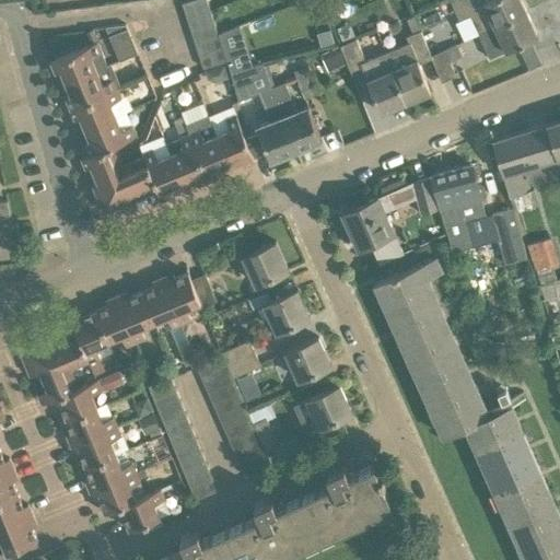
[(187,15),(210,9),(207,0),(190,0),(183,2),(187,15)]
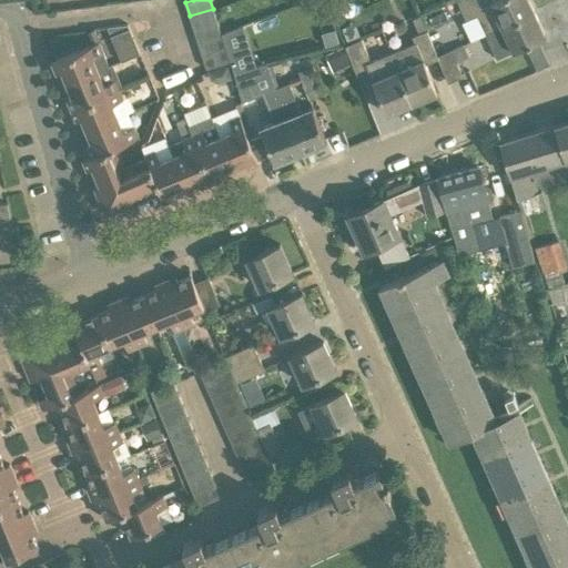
[(476,16),(479,21),(485,34),(487,33),(535,11),(528,0),(456,0),(466,20),(476,16)]
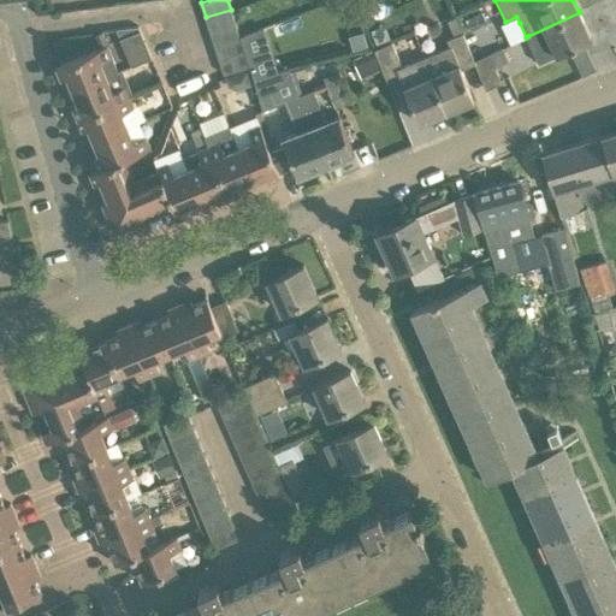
[(209,31),(236,24),(231,10),(206,17),(209,31)]
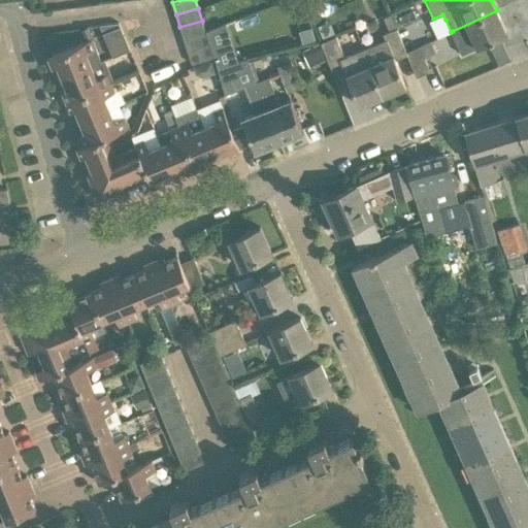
[(459,44),(457,45),(462,55),(507,33),(497,10),(453,31),(459,44)]
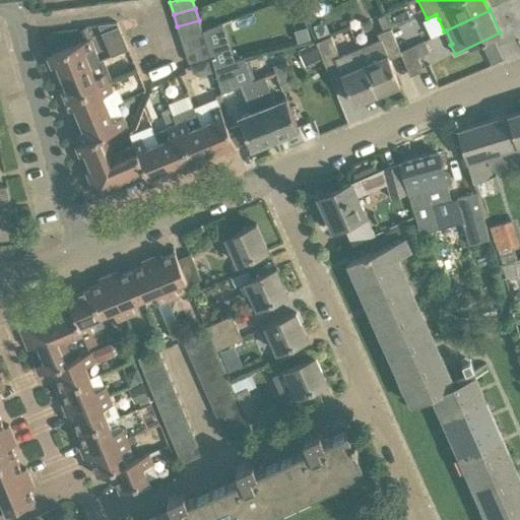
[(384,30),(390,27),(385,14),(379,17),(384,30)]
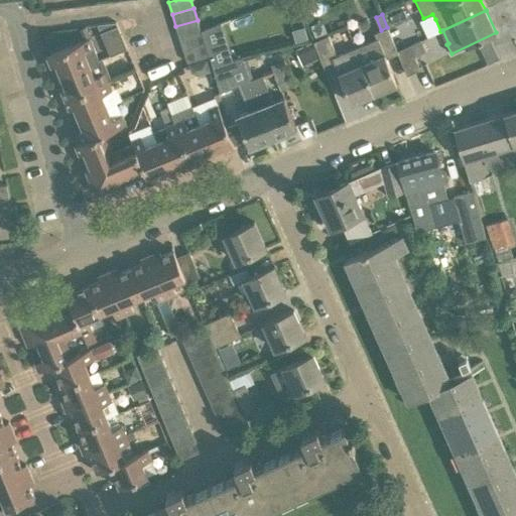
[(179,38),(201,31),(198,20),(175,26),(179,38)]
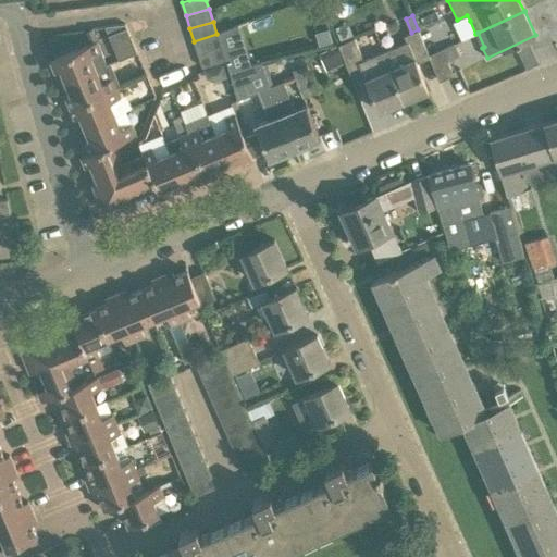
[(119,59),(137,51),(126,27),(108,35),(119,59)]
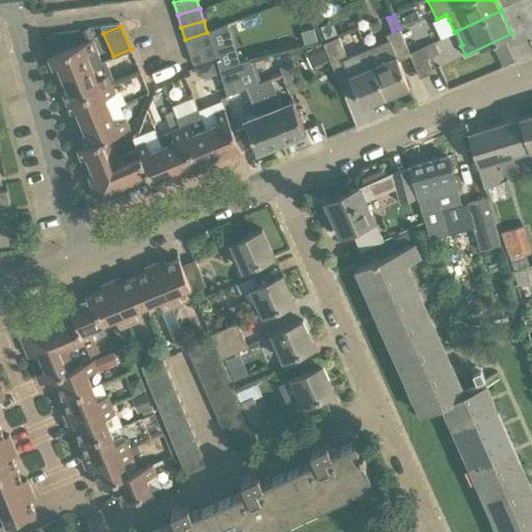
[(301,32),(306,44),(317,41),(314,29),(301,32)]
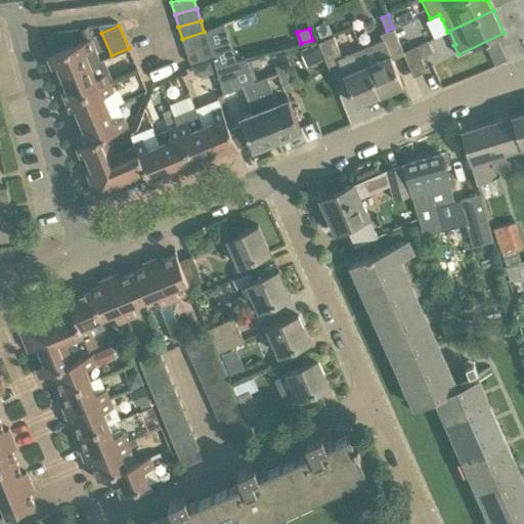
[(383,40),(375,43),(361,49),(381,95),(403,85),(392,58),(403,54),(412,76),(403,52),(393,29),(380,34),(383,40)]
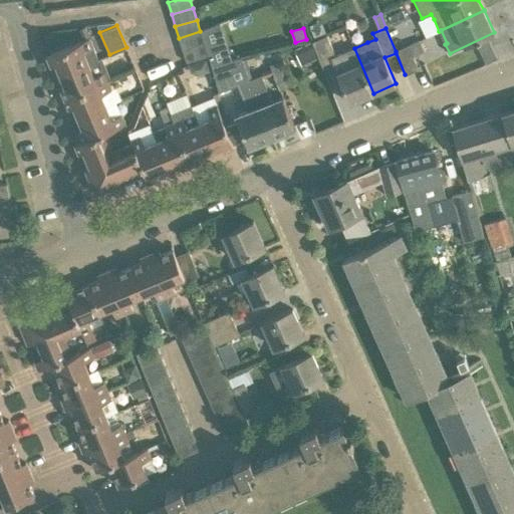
[(183,50),(204,43),(200,31),(179,38),(183,50)]
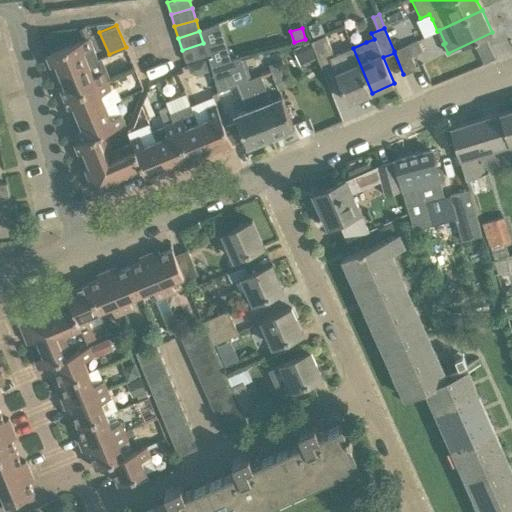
[(348,103),(372,93),(353,48),(334,56),(325,35),(316,39),(310,39),(320,64),(331,60),(348,103)]
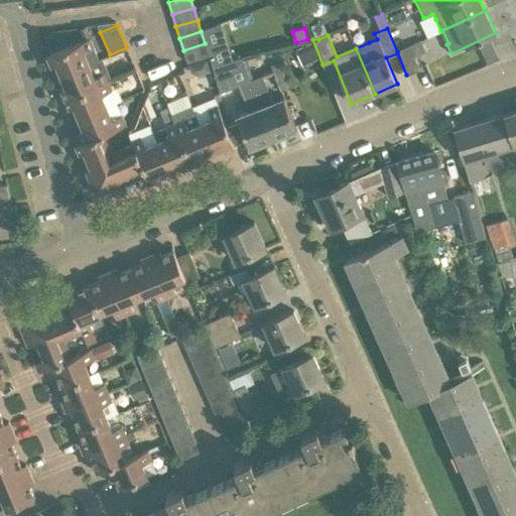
[(498,58),(489,37),(478,42),(488,63),(498,58)]
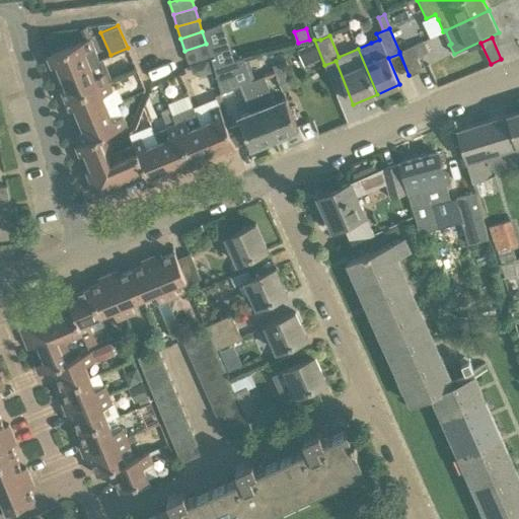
[(99,60),(94,48),(90,39),(48,56),(52,66),(57,64),(61,76),(99,60)]
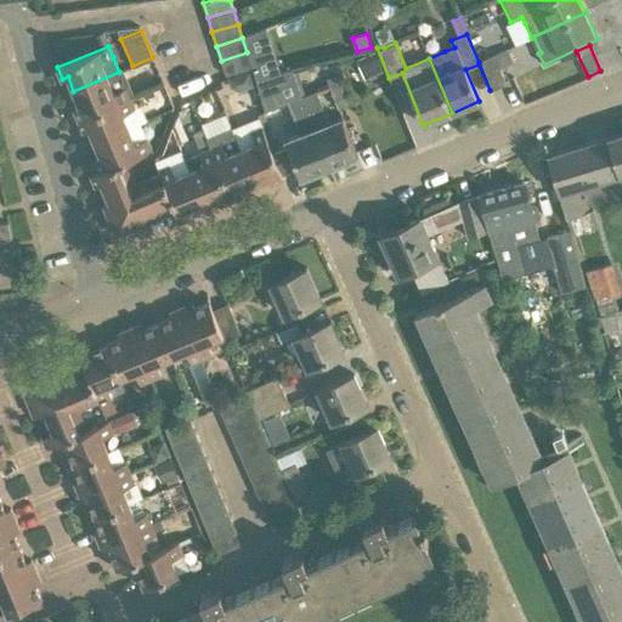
[(479,62),(490,90),(507,83),(499,68),(513,62),(508,49),(479,62)]
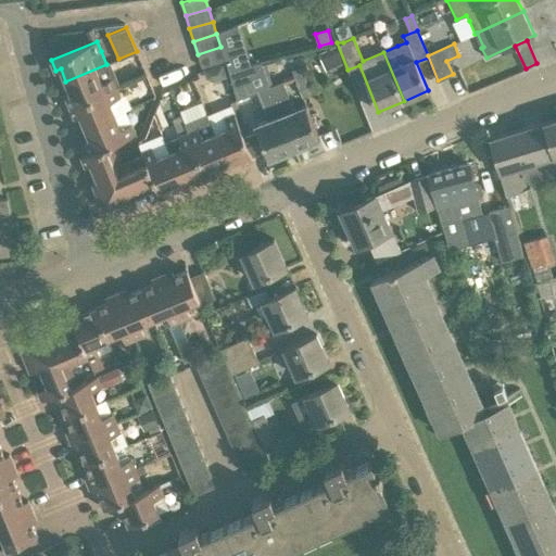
[(225,60),(220,47),(198,54),(202,67),(225,60)]
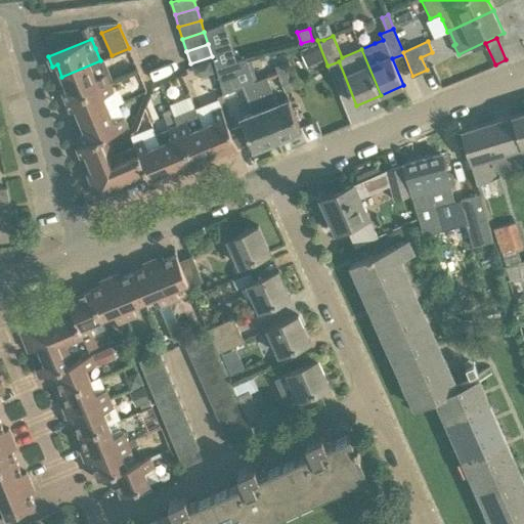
[(266,144),(277,140),(254,81),(246,59),(216,68),(223,93),(241,87),(252,113),(241,117),(254,149),(257,147),(260,148),(264,146),(266,144)]
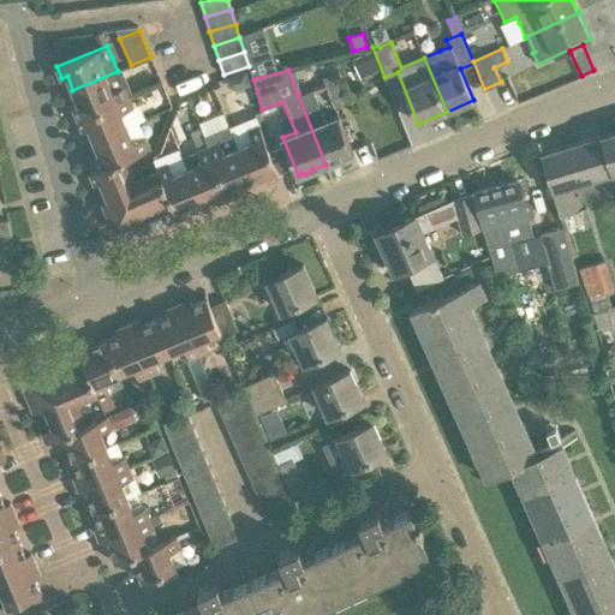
[(129,97),(124,85),(118,71),(72,90),(78,105),(73,107),(78,118),(129,97)]
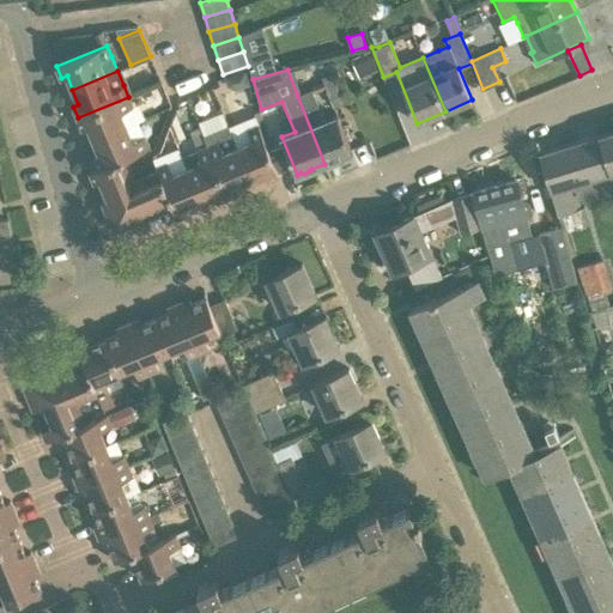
[(347,99),(337,71),(321,77),(333,105),(347,99)]
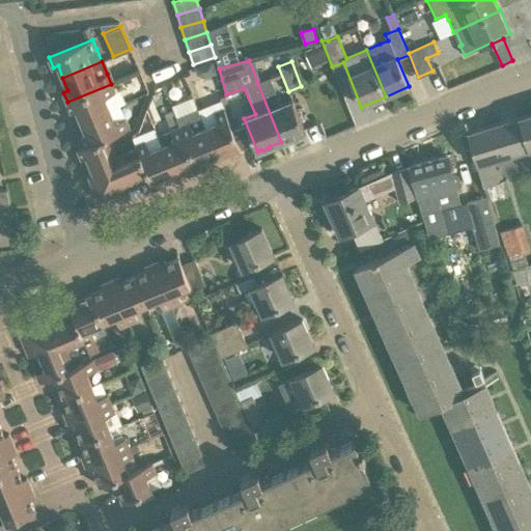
[(204,77),(216,74),(213,62),(195,67),(197,73),(204,77)]
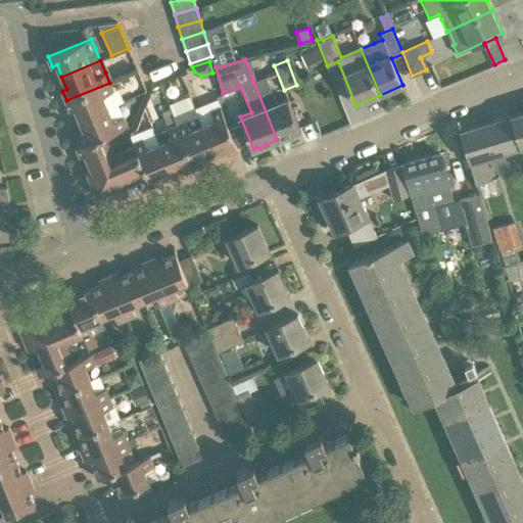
[(265,76),(253,81),(277,140),(288,135),(291,136),(295,134),(297,132),(300,130),(287,98),(276,103),(265,76)]
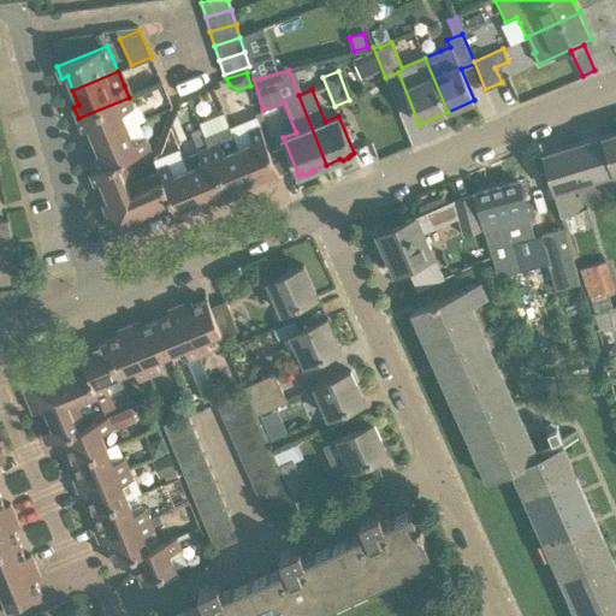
[(129,98),(78,118),(83,129),(88,128),(94,141),(129,126),(122,112),(134,108),(129,98)]
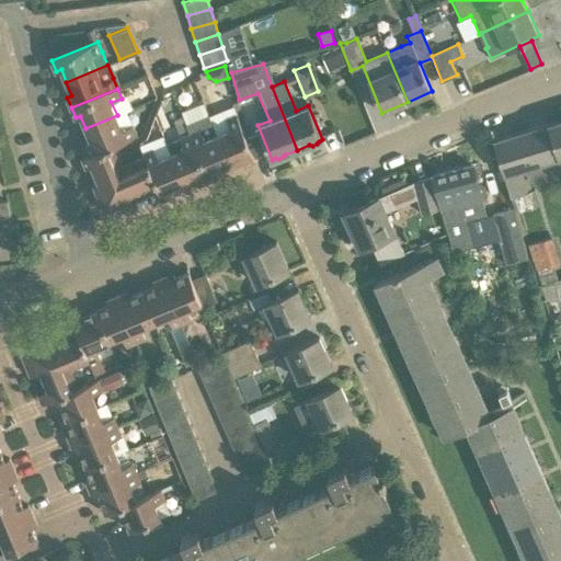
[(183,107),(186,119),(207,114),(204,102),(183,107)]
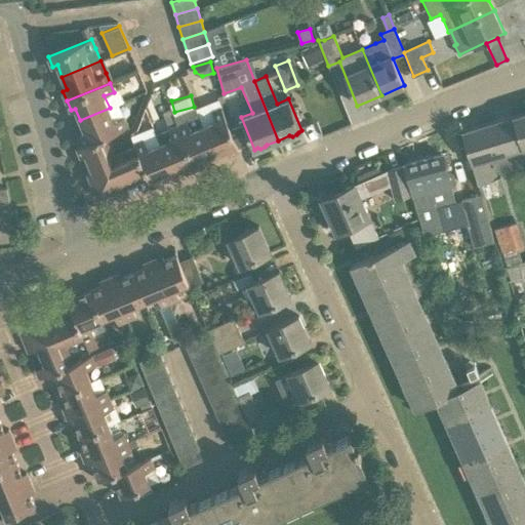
[(229,154),(239,150),(221,106),(211,110),(215,120),(204,125),(215,154),(228,149),(229,154)]
